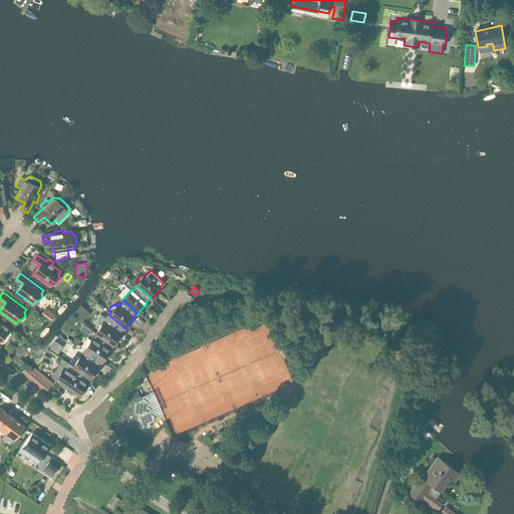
[(45,308),(41,313),(46,317),(50,311),(45,308)]
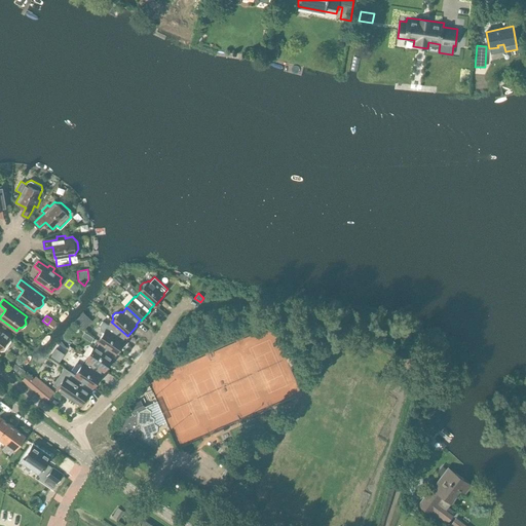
[(122,340),(126,335),(111,322),(108,326),(103,322),(100,325),(100,326),(101,330),(104,332),(99,341),(100,342),(114,352),(116,352),(123,341),(122,340)]
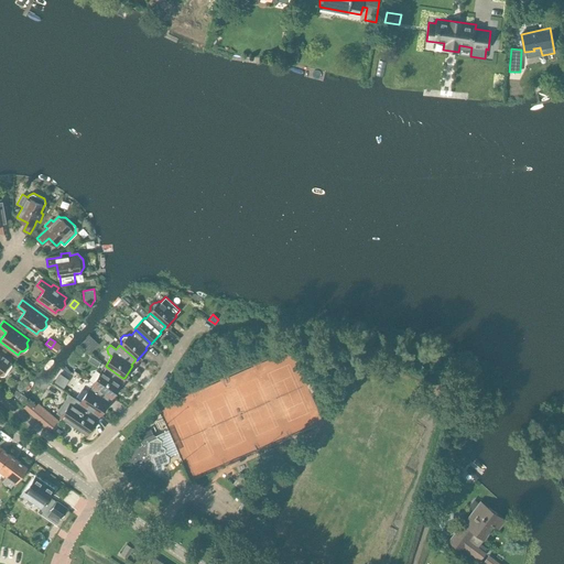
[(4,376),(12,366),(11,361),(10,360),(0,353),(0,376),(1,377),(4,376)]
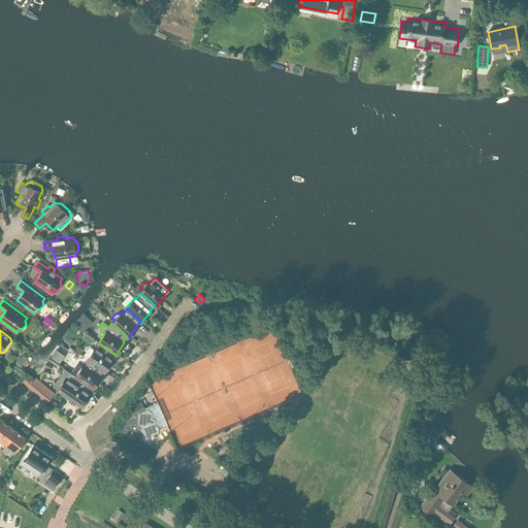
[(353,344),(355,340),(341,333),(339,337),(353,344)]
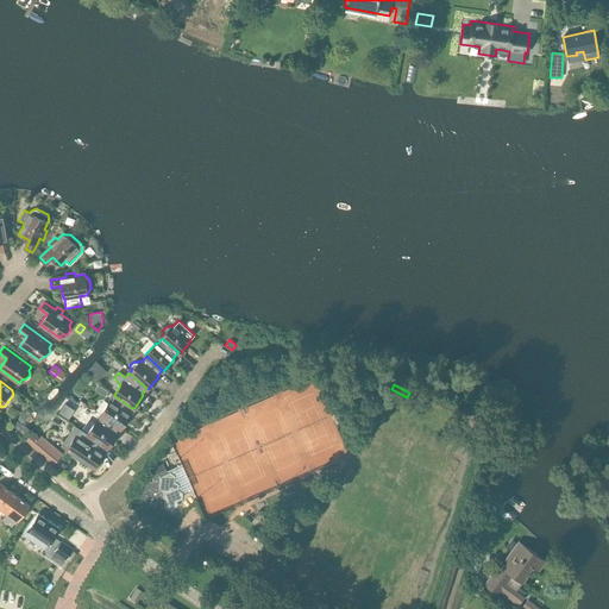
[(129,414),(132,408),(115,396),(111,402),(110,401),(100,414),(102,415),(119,427),(121,428),(130,415),(129,414)]
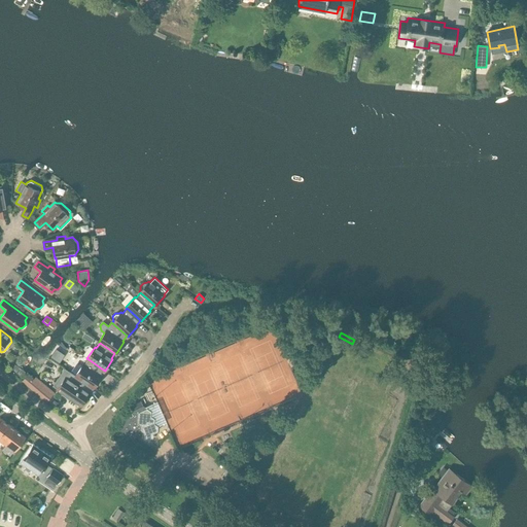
[(100,375),(103,370),(89,359),(84,364),(83,364),(75,376),(92,387),(93,388),(101,376),(100,375)]
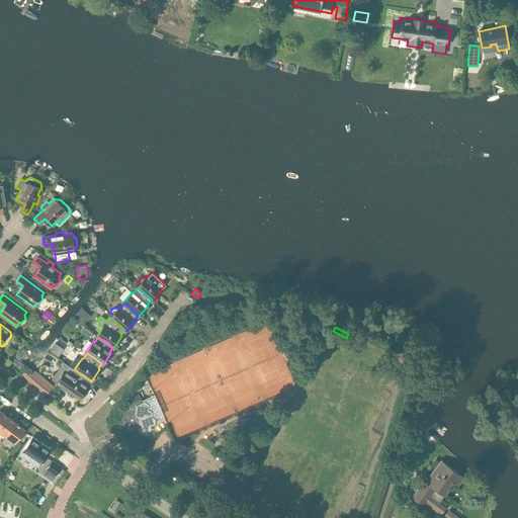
[(63,370),(56,381),(63,385),(65,387),(65,390),(69,393),(71,392),(80,398),(88,386),(86,385),(90,380),(74,369),(68,364),(67,364),(67,365),(63,370)]
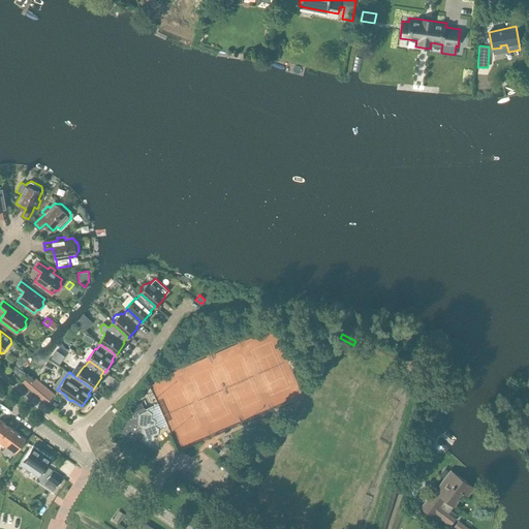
[(47,404),(53,396),(33,379),(28,374),(25,378),(22,382),(47,404)]
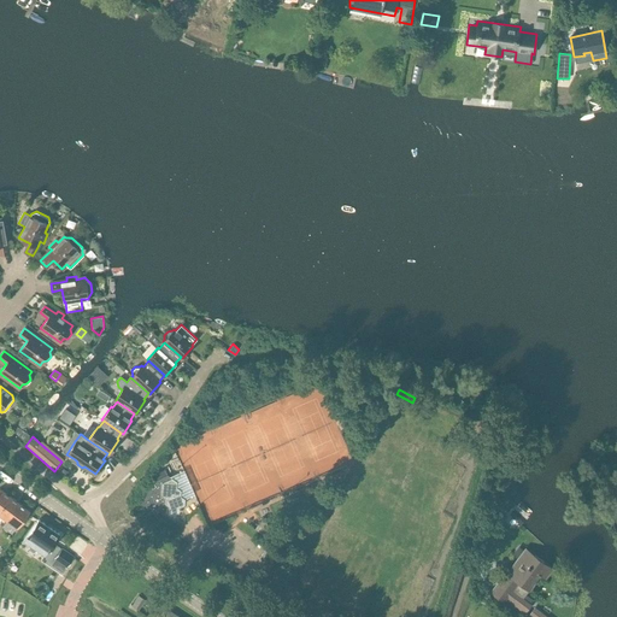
[(180,511),(180,505),(186,504),(186,499),(181,495),(181,489),(176,486),(177,481),(168,474),(153,481),(151,487),(146,489),(146,494),(141,498),(140,503),(154,513),(164,509),(174,515),(180,511)]
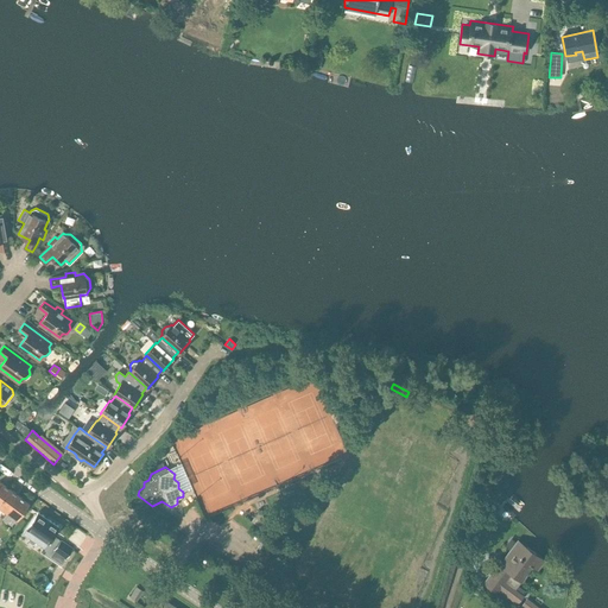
[(0,505),(7,511),(19,495),(10,488),(0,500),(0,505)]
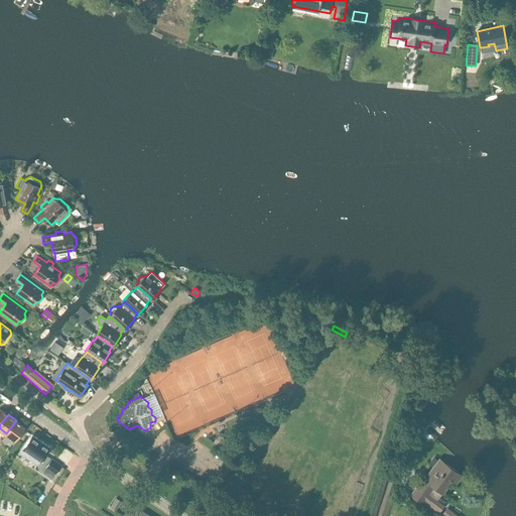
[(16,420),(6,433),(14,440),(25,427),(16,420)]
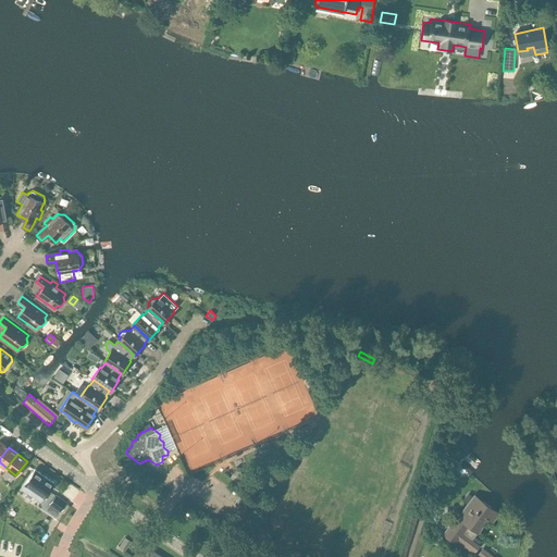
[(35,468),(21,489),(40,502),(54,482),(35,468)]
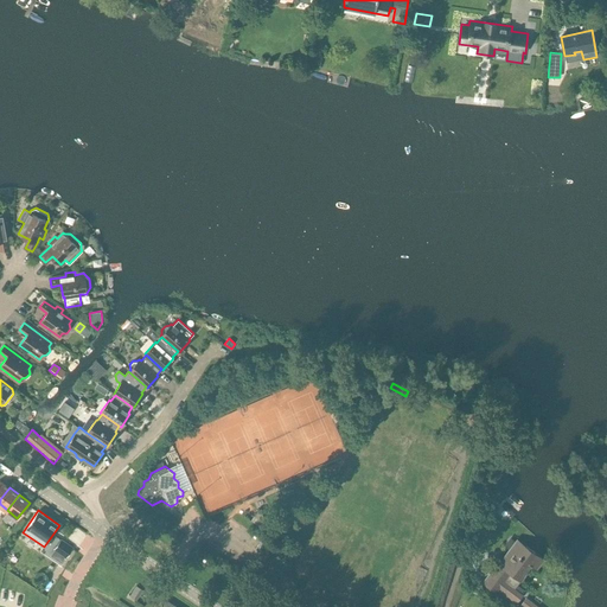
[(66,557),(68,554),(72,548),(62,540),(55,549),(66,557)]
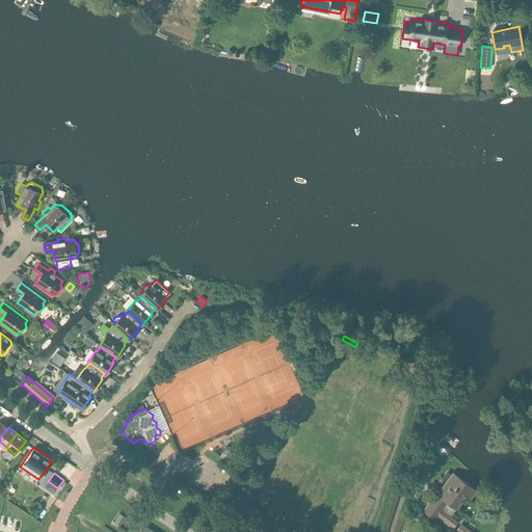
[(430,502),(423,511),(437,522),(440,520),(452,530),(457,522),(450,516),(455,509),(459,504),(466,496),(466,495),(463,493),(470,485),(453,473),(431,503),(430,502)]
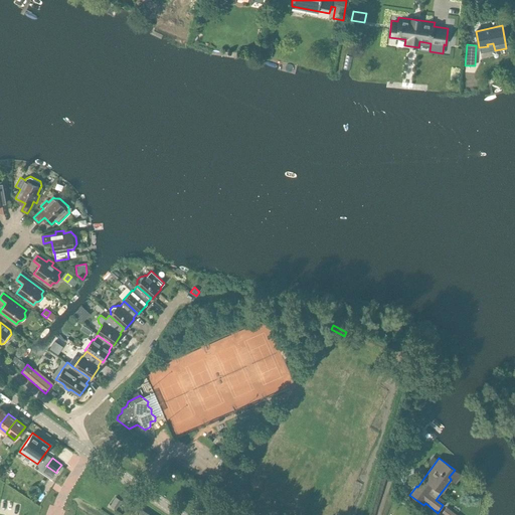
[(115,509),(120,500),(114,496),(108,505),(115,509)]
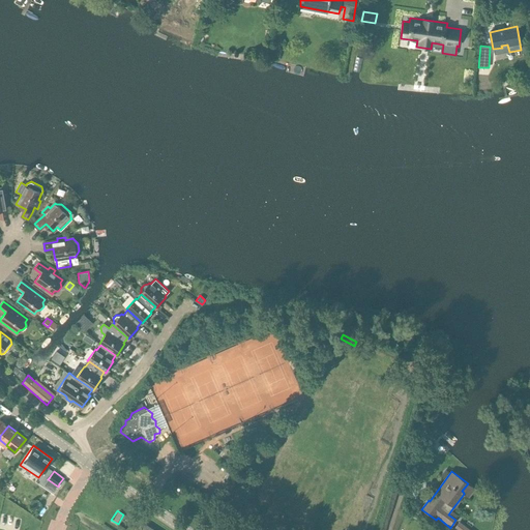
[(471,529),(459,521),(452,529),(471,529)]
